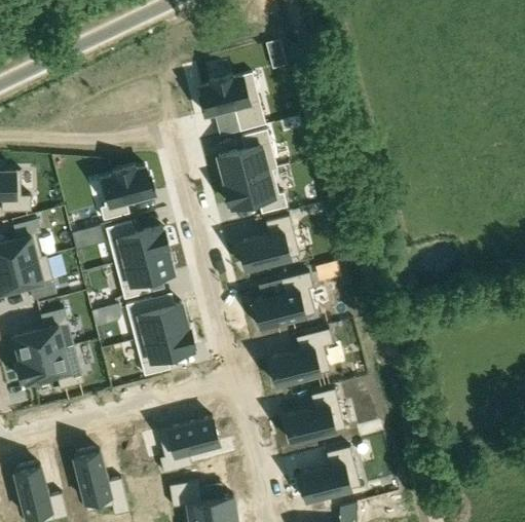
[(200,97),(198,97),(203,116),(232,108),(238,133),(264,125),(251,74),(231,79),(231,76),(208,82),(209,84),(198,87),(200,97)]
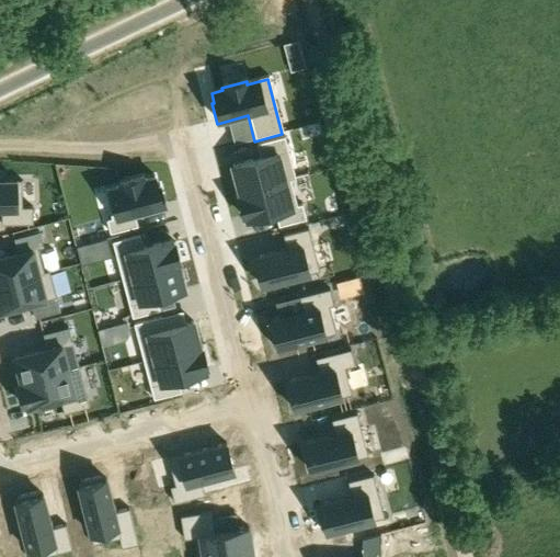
[(232,170),(228,171),(231,185),(236,184),(239,195),(294,181),(284,139),(256,146),(260,159),(231,167),(232,170)]
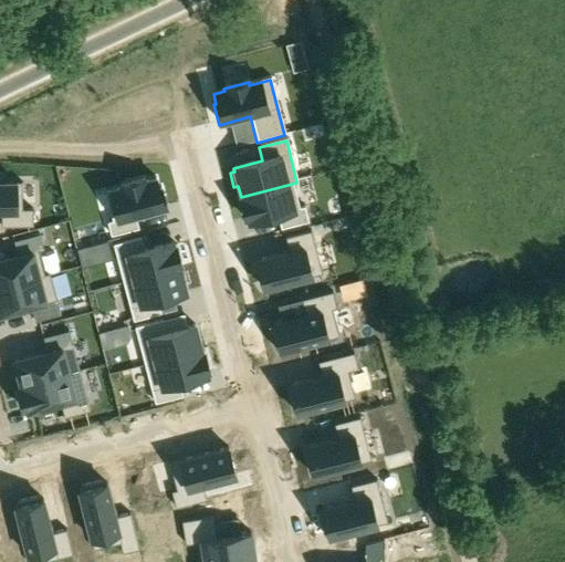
[(0,214),(0,229),(32,228),(32,211),(18,211),(18,181),(2,181),(2,178),(0,177),(0,214)]
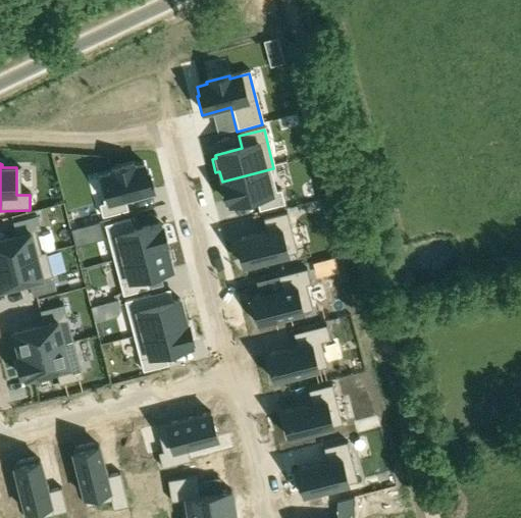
[(110,174),(96,178),(103,206),(98,207),(102,219),(127,213),(124,201),(153,194),(148,174),(146,175),(143,166),(134,168),(133,166),(110,172),(110,174)]
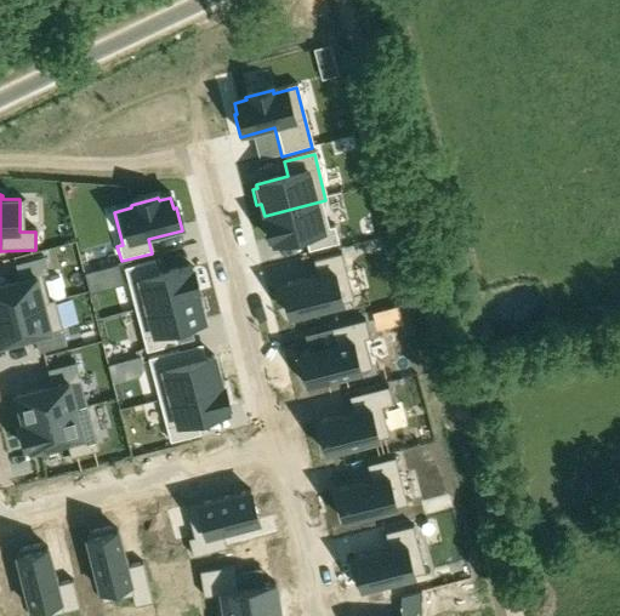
[(265,220),(262,220),(268,243),(271,243),(272,246),(303,238),(307,254),(337,245),(334,228),(328,231),(320,203),(326,200),(325,200),(265,216),(265,220)]
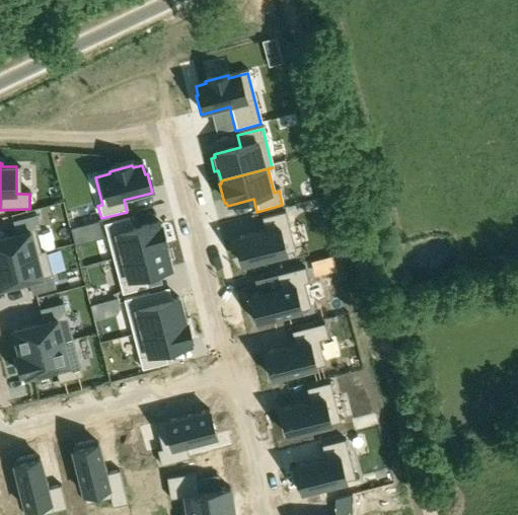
[(265,232),(232,240),(239,269),(287,256),(280,229),(288,227),(285,214),(261,220),(265,232)]
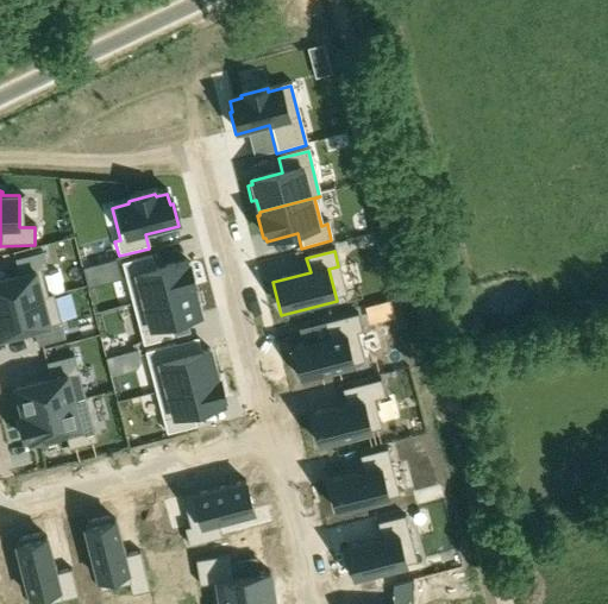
[(0,309),(48,297),(41,272),(45,271),(41,253),(14,260),(18,275),(0,278),(0,309)]
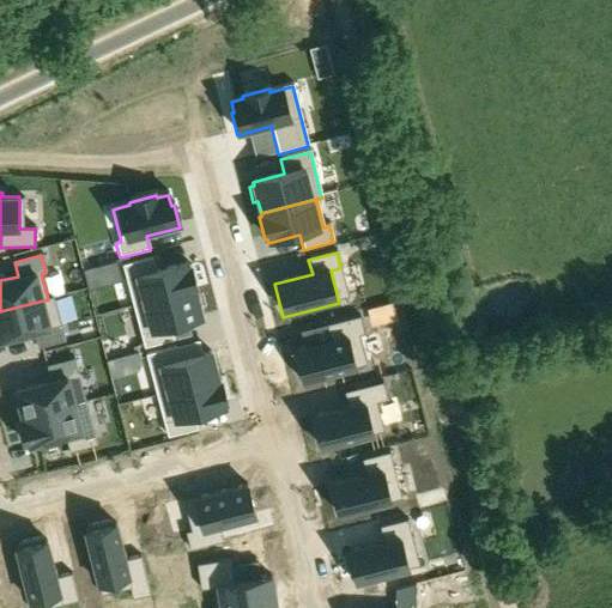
[(151,257),(122,266),(133,308),(194,291),(193,290),(198,289),(192,266),(187,267),(186,263),(155,272),(151,257)]
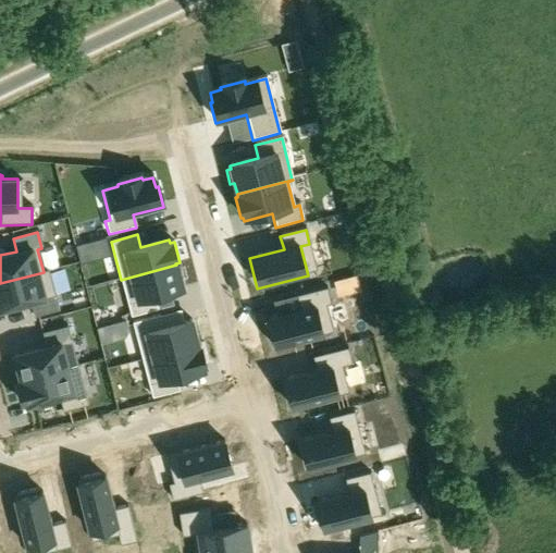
[(176,265),(121,280),(131,317),(158,310),(155,297),(183,291),(176,265)]
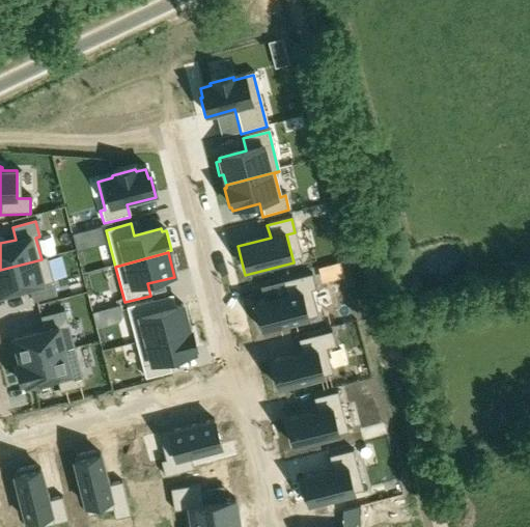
[(42,259),(0,270),(0,297),(28,289),(32,303),(56,297),(46,258),(42,259)]
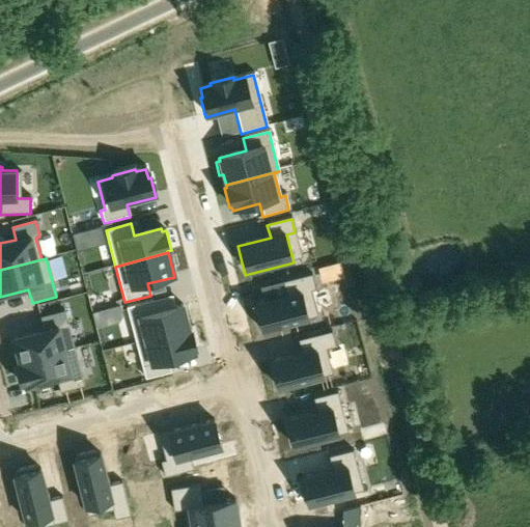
[(255,308),(251,308),(257,329),(260,329),(261,331),(316,316),(310,292),(315,290),(311,275),(282,283),(285,297),(254,305),(255,308)]
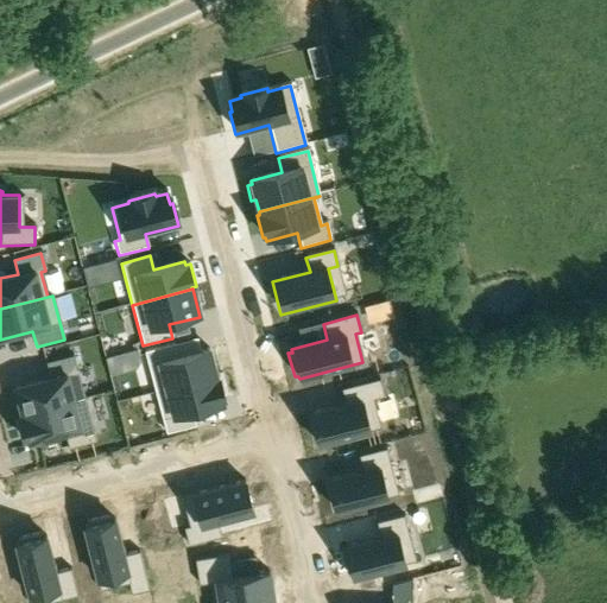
[(174,344),(145,351),(156,393),(215,378),(208,350),(177,357),(174,344)]
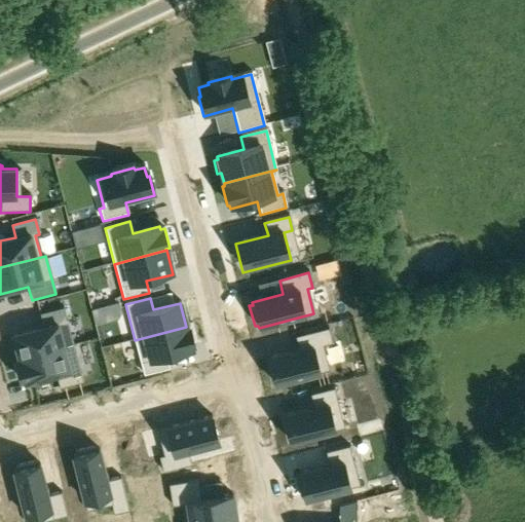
[(43,327),(11,335),(17,360),(73,345),(63,308),(39,314),(43,327)]
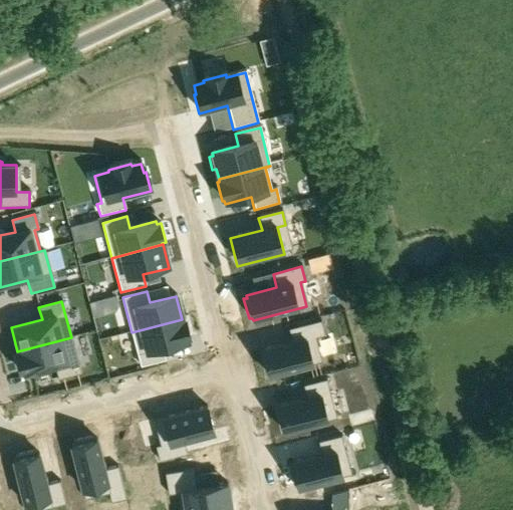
[(182,319),(132,332),(141,367),(165,361),(162,349),(188,342),(187,339),(191,338),(186,319),(182,320),(182,319)]
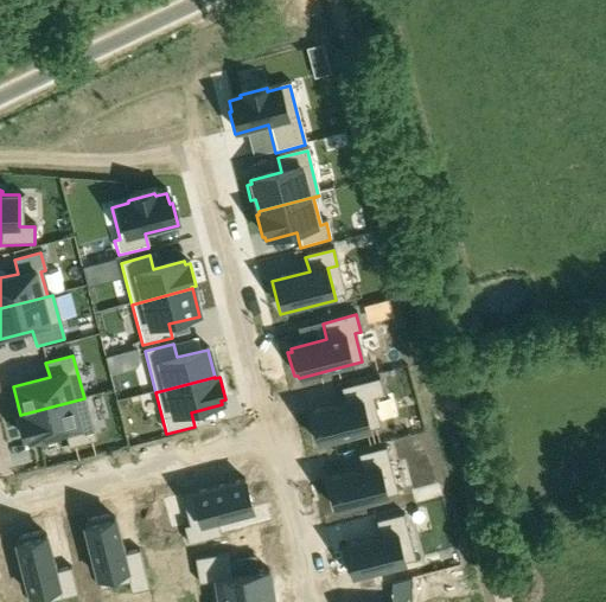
[(344,405),(308,415),(316,444),(380,428),(372,399),(383,397),(378,379),(339,389),(344,405)]
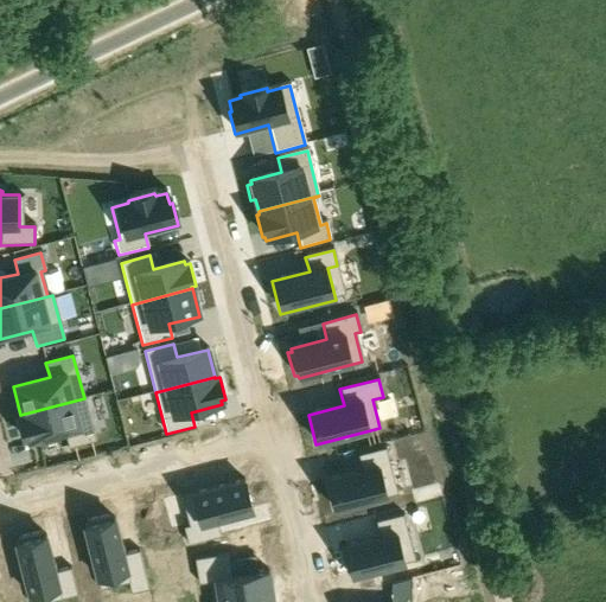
[(20,416),(17,417),(23,441),(26,440),(27,443),(64,434),(69,449),(95,442),(84,398),(20,415),(20,416)]
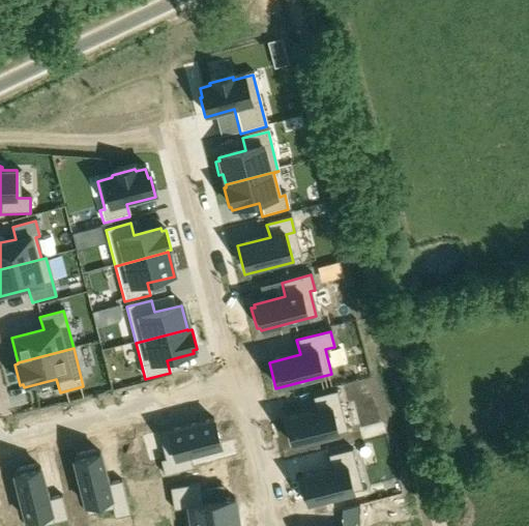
[(316,411),(283,419),(291,448),(339,436),(331,409),(340,407),(336,392),(313,399),(316,411)]
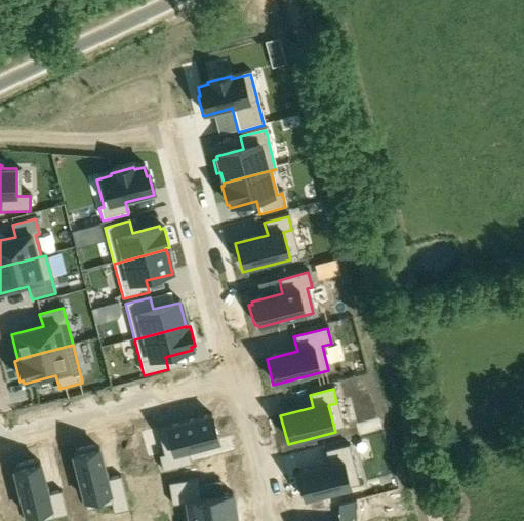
[(211,417),(157,432),(163,456),(158,457),(162,473),(191,466),(187,449),(217,441),(211,417)]
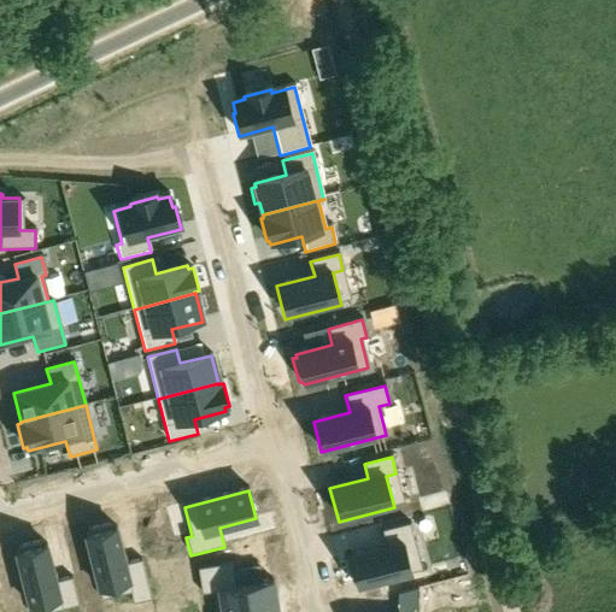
[(350,560),(345,562),(352,586),(356,584),(357,588),(422,571),(409,523),(380,531),(385,547),(348,557),(350,560)]
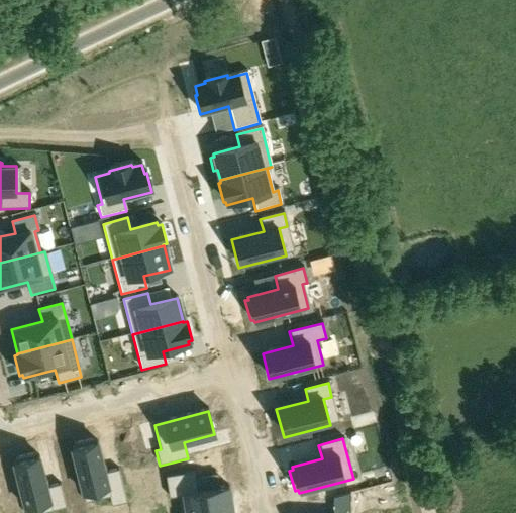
[(96,442),(71,448),(85,504),(109,498),(111,507),(126,504),(118,471),(104,474),(96,442)]
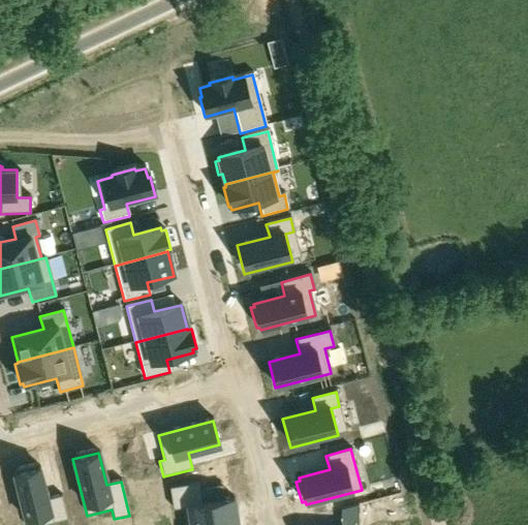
[(41,467),(11,474),(23,523),(51,516),(53,524),(67,521),(61,497),(50,499),(41,467)]
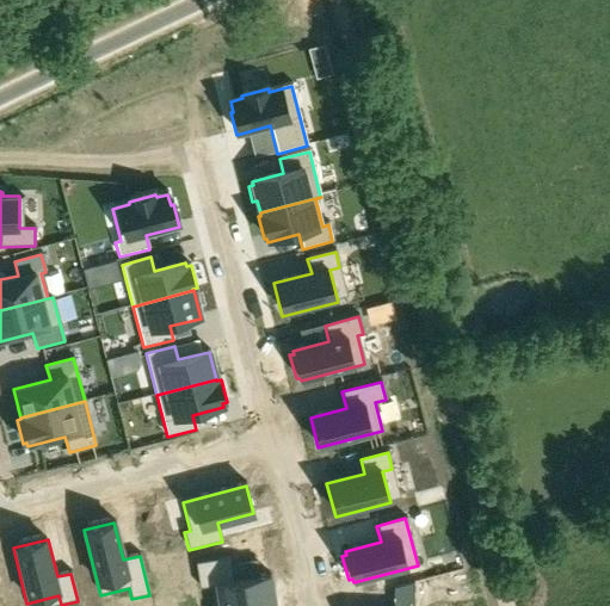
[(228,558),(195,563),(198,589),(210,587),(213,605),(265,605),(273,604),(270,576),(232,582),(228,558)]
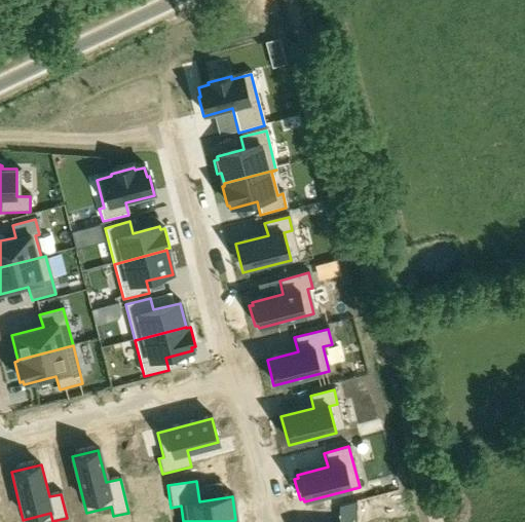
[(337,508),(337,521),(353,521),(354,504),(337,508)]
